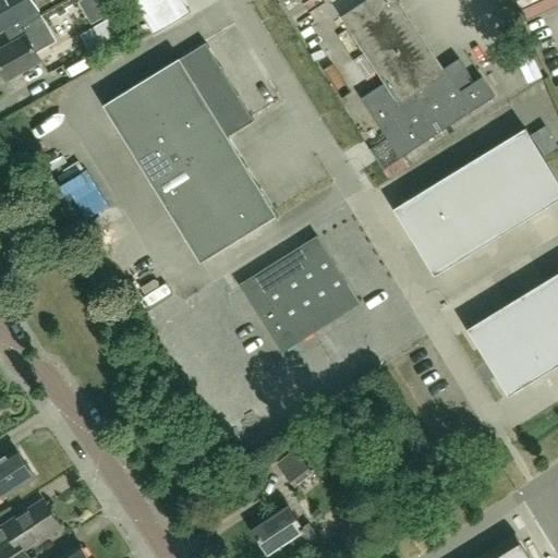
[(33,0),(0,0),(0,29),(3,28),(8,26),(13,34),(29,25),(28,24),(41,15),(33,0)]
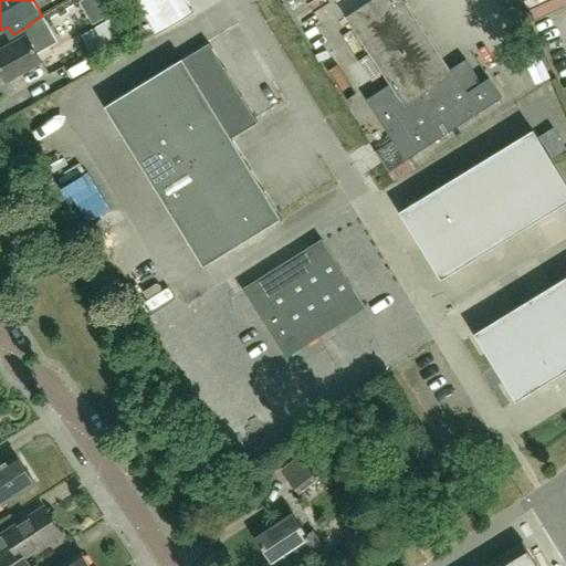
[(134,0),(155,35),(195,13),(186,0),(134,0)]
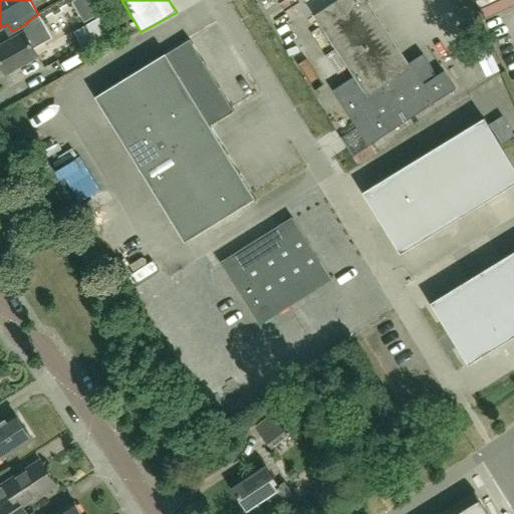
[(434,77),(431,72),(434,71),(423,55),(409,64),(400,50),(391,36),(381,22),(372,8),(366,0),(337,0),(314,15),(354,76),(332,91),(352,122),(368,147),(433,104),(456,89),(444,70),(434,77)]
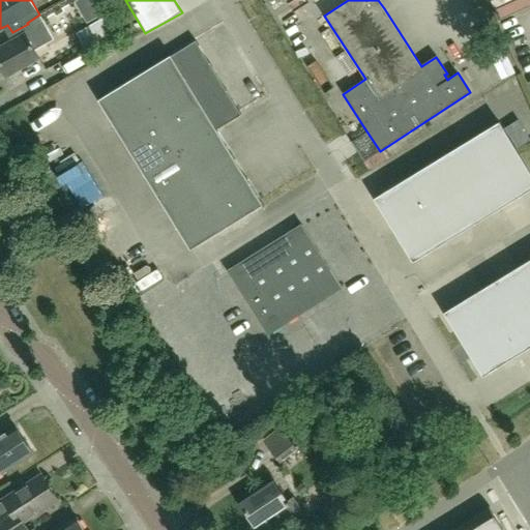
[(16,38),(0,47),(0,65),(6,78),(39,59),(39,57),(51,51),(47,43),(54,39),(39,15),(27,23),(28,24),(12,32),(16,38)]
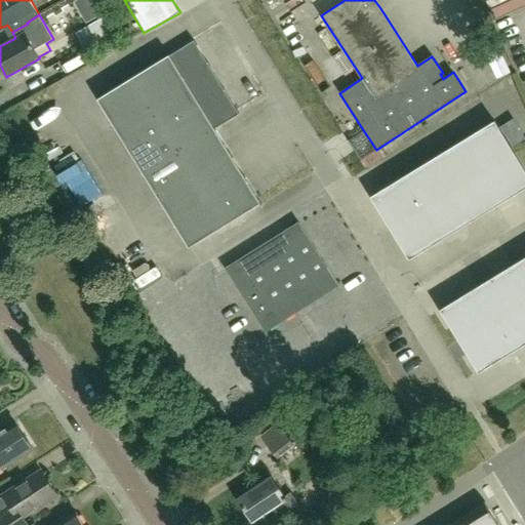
[(95,50),(127,32),(117,14),(85,33),(95,50)]
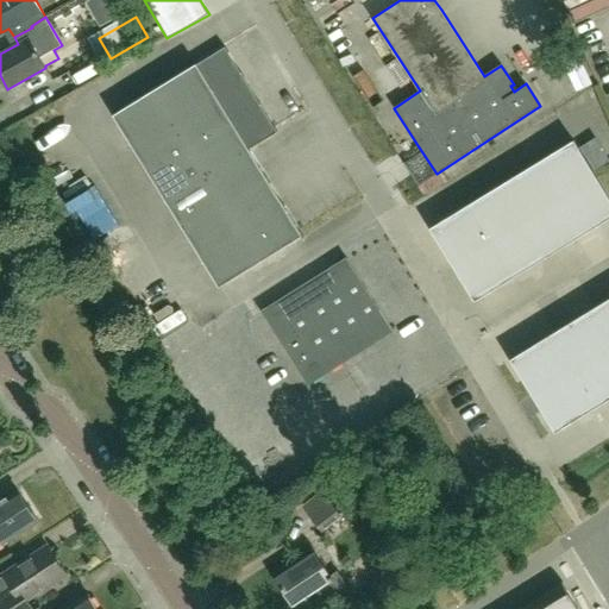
[(196,63),(195,61),(193,62),(195,64),(120,111),(114,114),(219,286),(226,282),(301,236),(302,238),(303,238),(249,148),(278,130),(226,45),(196,63)]
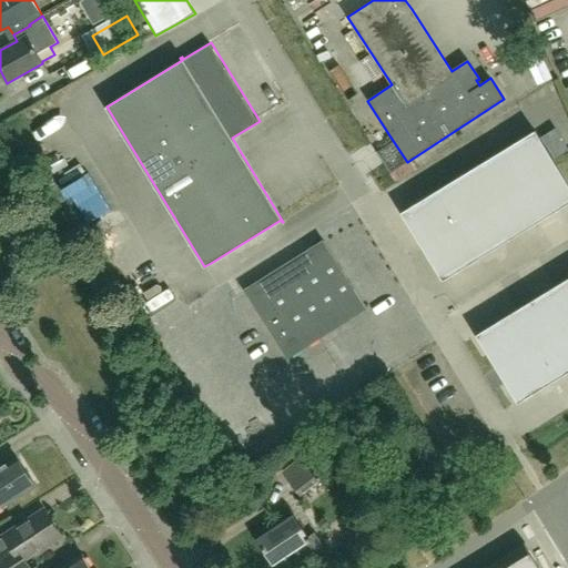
[(567,182),(536,130),(402,212),(443,279),(567,202),(567,182)]
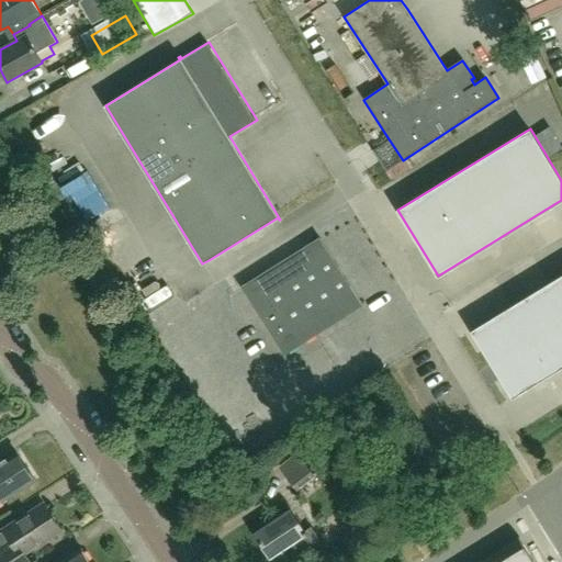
[(285,353),(363,305),(321,239),(244,288),(285,353)]
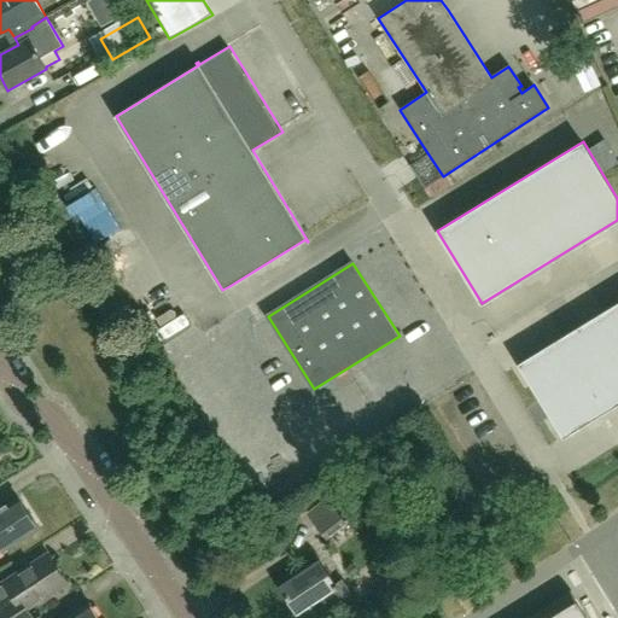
[(617,302),(519,365),(564,438),(617,403),(617,302)]
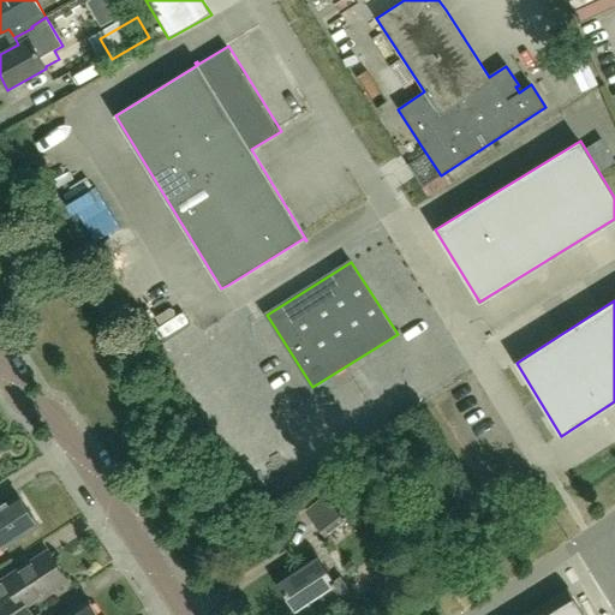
[(0,550),(39,526),(18,494),(0,505),(0,550)]
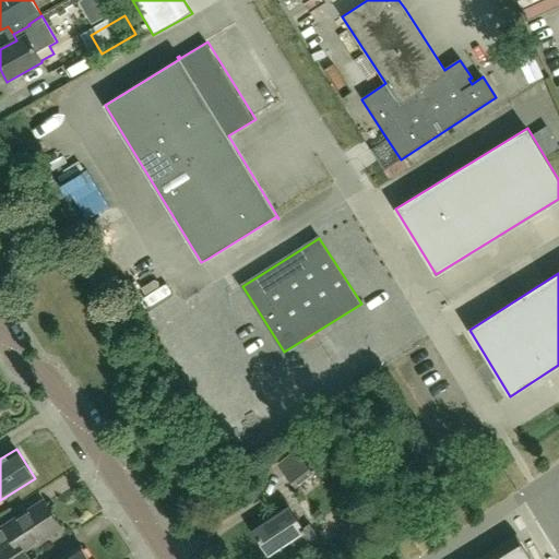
[(296,451),(280,465),(297,486),(313,472),(296,451)]
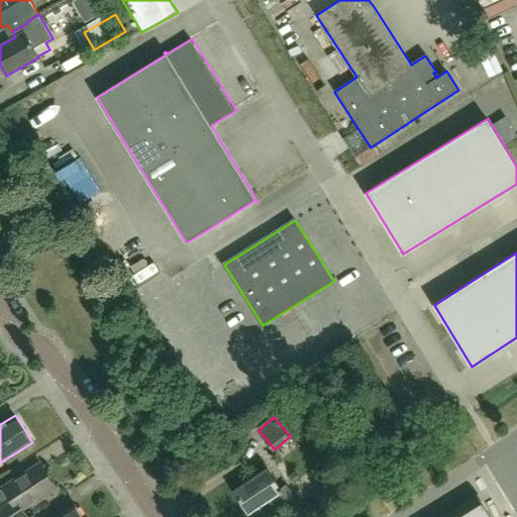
[(27,516),(22,508),(57,487),(42,464),(0,491),(0,516),(27,516)]
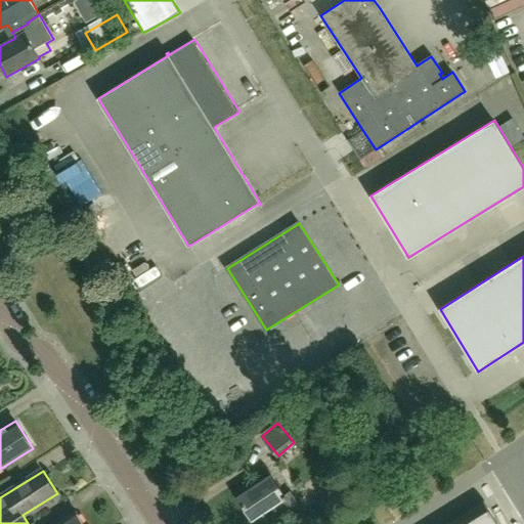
[(291,492),(287,495),(285,495),(271,476),(237,497),(252,520),(276,505),(287,521),(303,511),(291,492)]
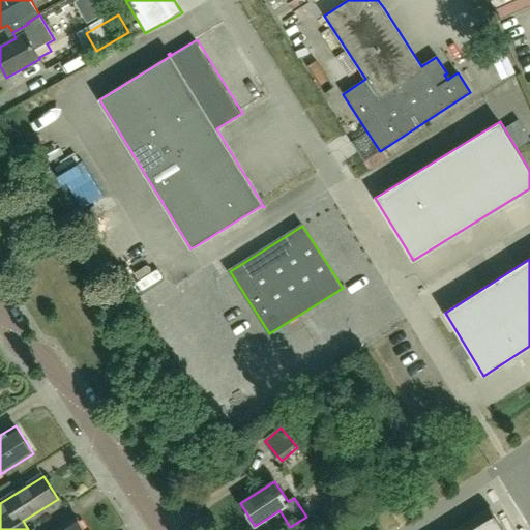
[(502,529),(488,506),(448,529),(502,529)]
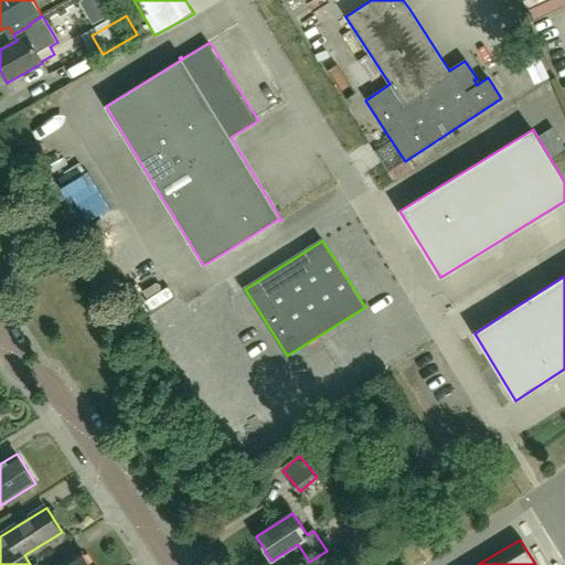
[(91,564),(82,551),(57,564),(91,564)]
